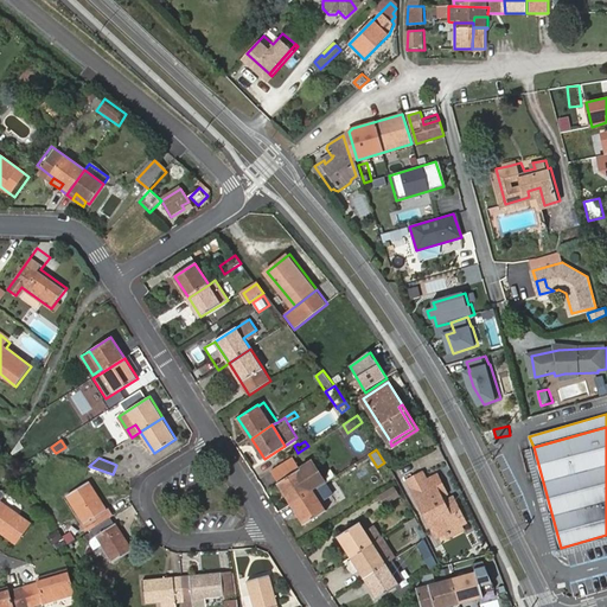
[(279,483),(291,502),(312,489),(308,483),(321,474),(313,461),(279,483)]
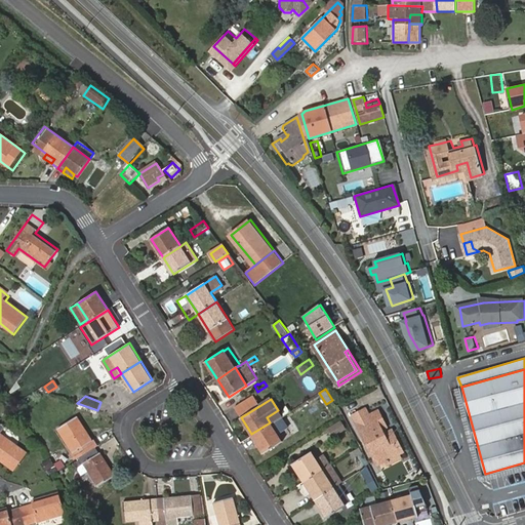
[(386,455),(396,450),(399,448),(392,434),(385,438),(379,428),(384,426),(376,411),(368,415),(364,409),(355,414),(378,459),(386,455)]
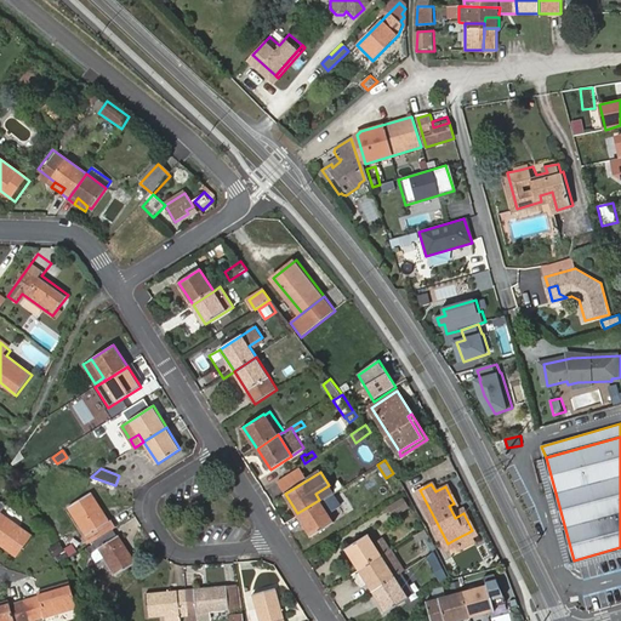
[(329,485),(315,494),(319,500),(332,493),(329,485)]
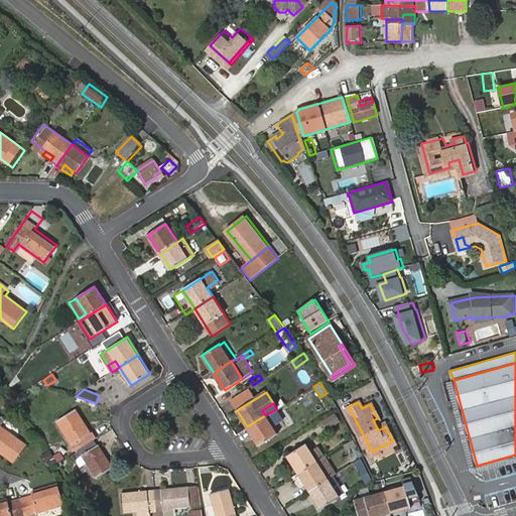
[(276,409),(265,415),(273,427),(283,420),(276,409)]
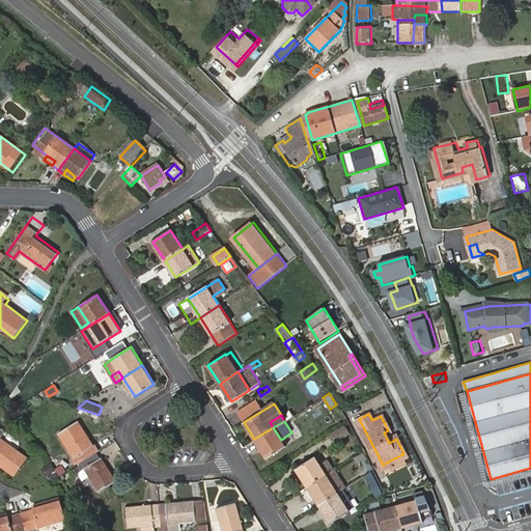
[(80,462),(98,450),(79,422),(59,435),(75,458),(77,457),(80,462)]
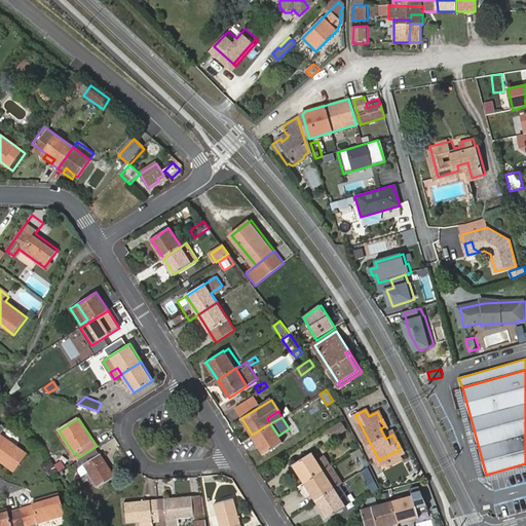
[(341,420),(329,428),(334,437),(346,428),(341,420)]
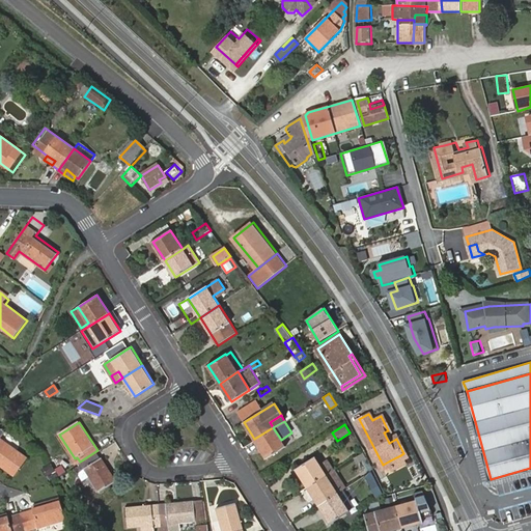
[(0,426),(0,465),(15,476),(29,457),(2,438),(6,431),(0,426)]
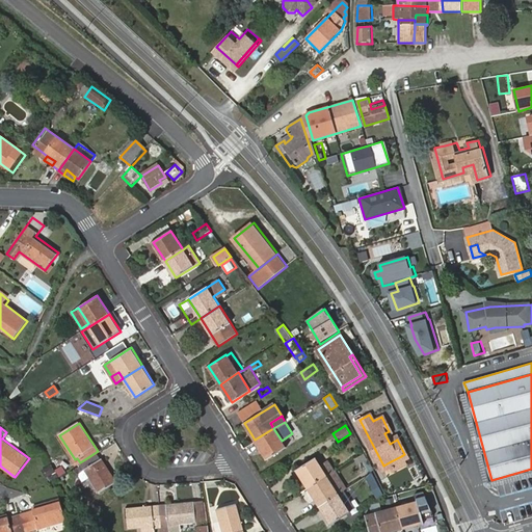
[(273,428),(255,440),(267,459),(287,447),(282,441),(273,428)]
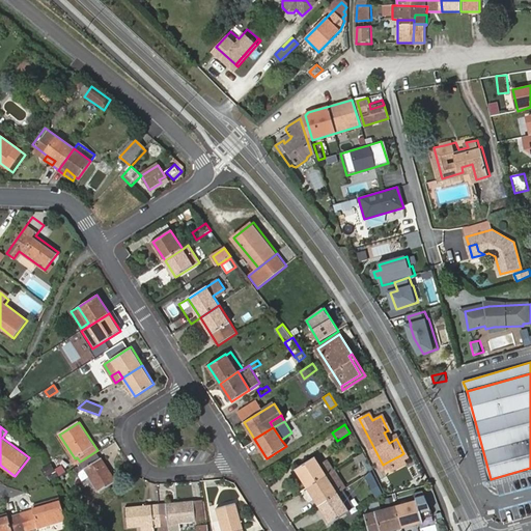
[(117,477),(98,450),(80,462),(79,463),(83,469),(88,476),(99,491),(117,477)]
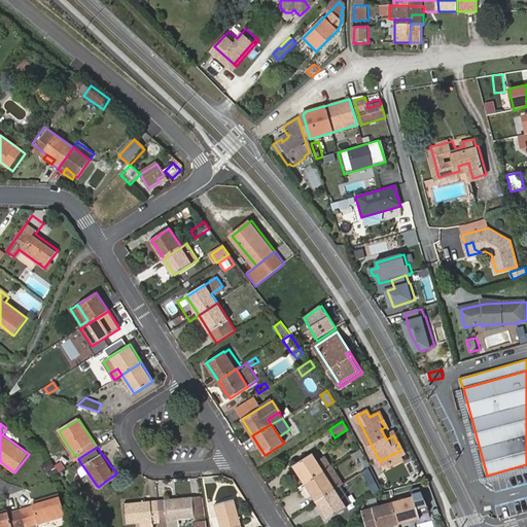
[(401,458),(397,452),(387,457),(390,463),(401,458)]
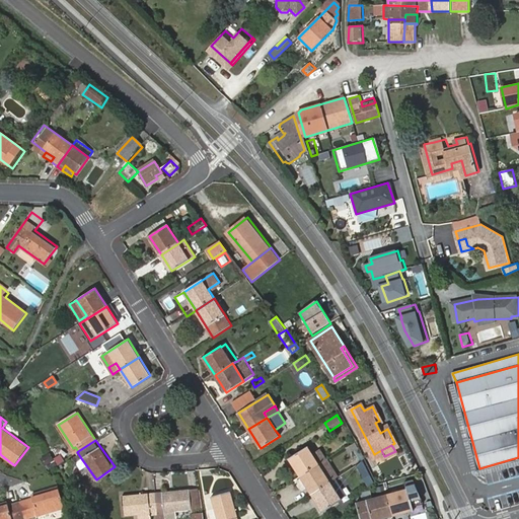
[(290,458),(301,475),(318,464),(313,455),(307,447),(290,458)]
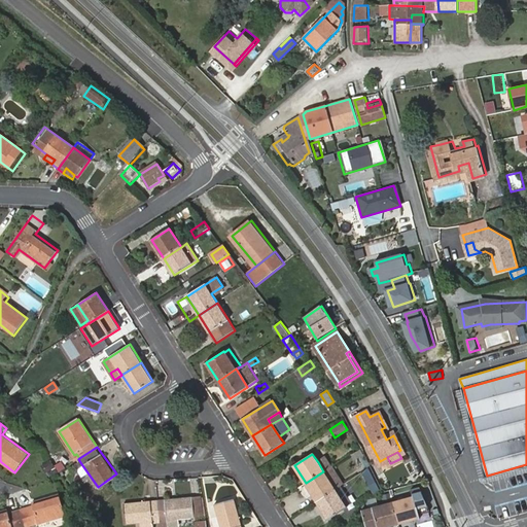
[(59,455),(51,459),(59,471),(66,466),(59,455)]
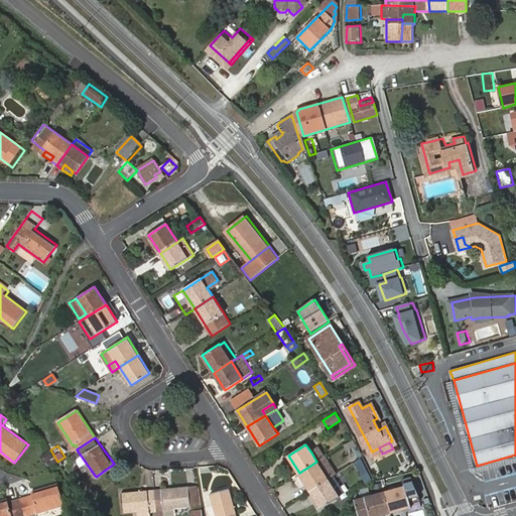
[(316,462),(326,457),(318,446),(311,453),(316,462)]
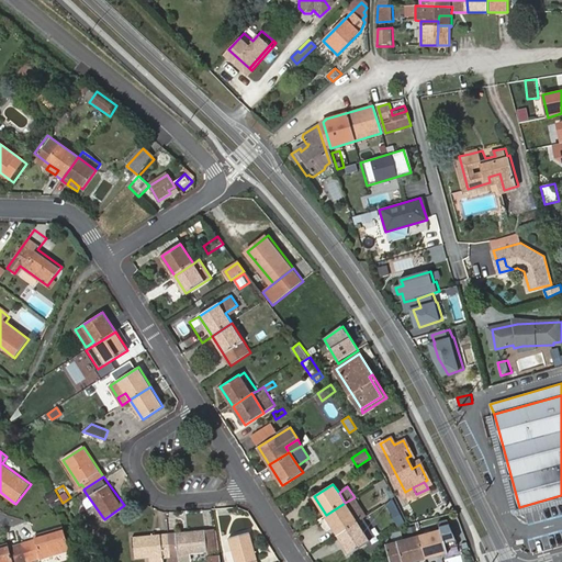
[(86,510),(93,504),(88,496),(80,503),(86,510)]
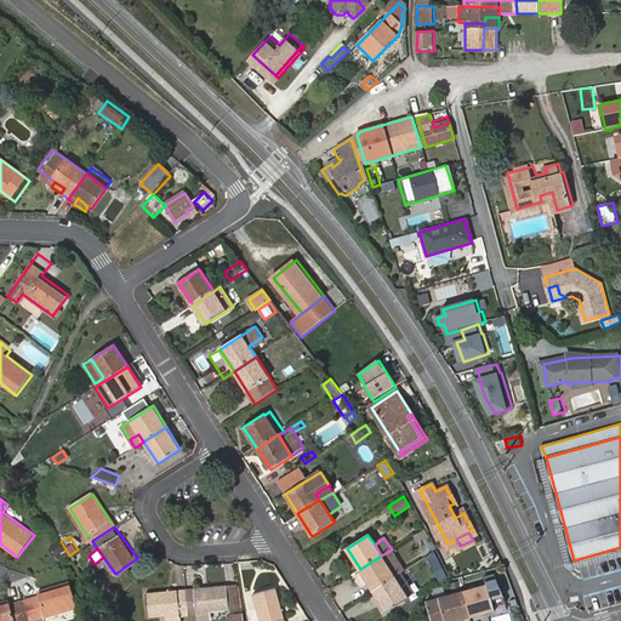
[(381,556),(360,569),(372,590),(394,576),(394,575),(389,568),(399,562),(392,550),(381,556)]
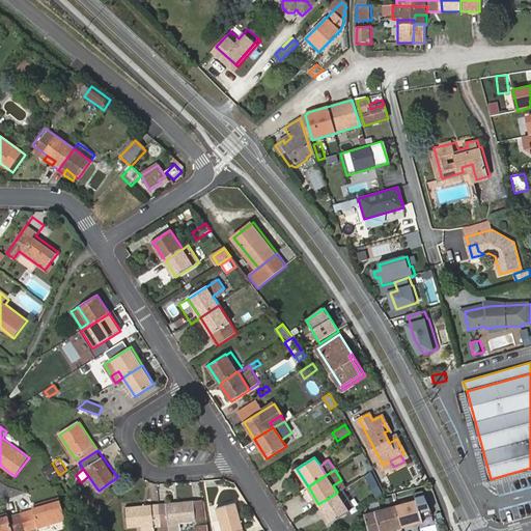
[(379,483),(371,470),(365,474),(371,487),(379,483)]
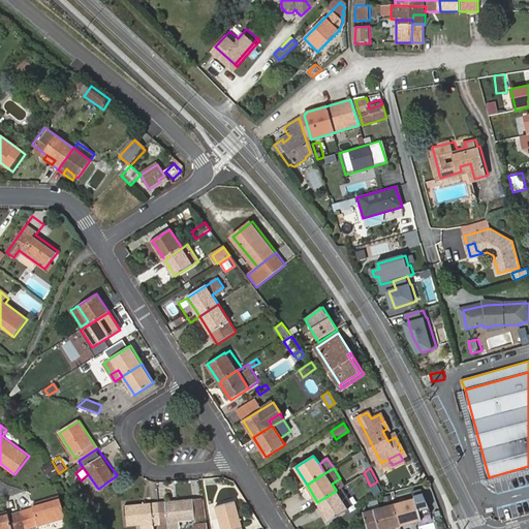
[(344,485),(340,478),(332,484),(336,490),(342,487),(344,485)]
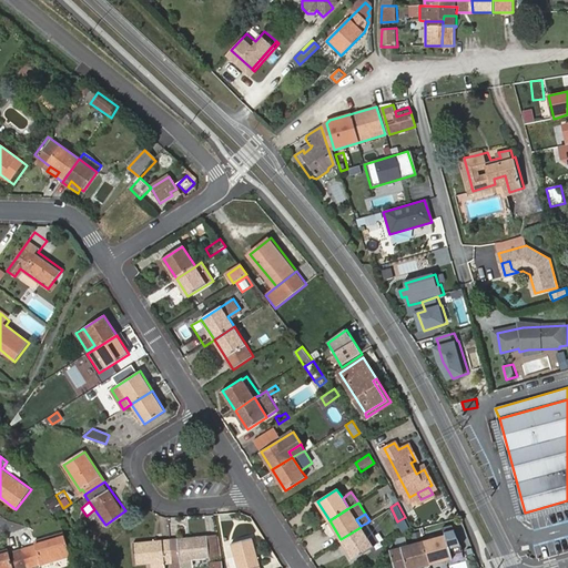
[(405,517),(397,521),(404,531),(411,528),(405,517)]
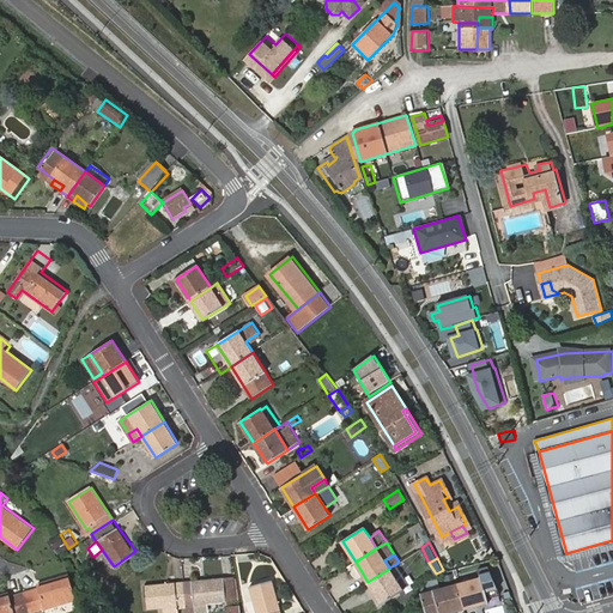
[(410,584),(396,564),(389,568),(404,589),(410,584)]
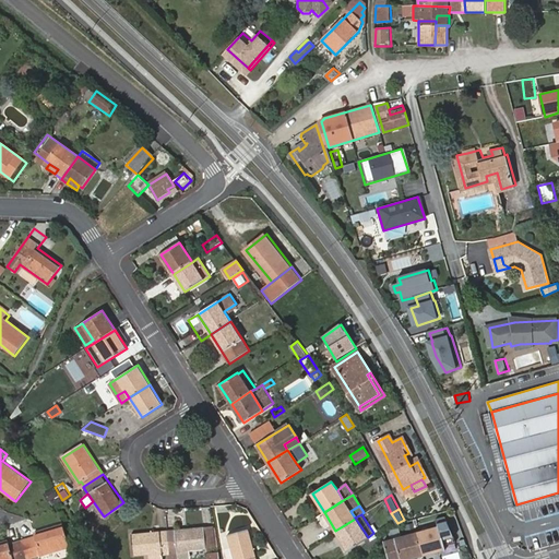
[(355,519),(335,531),(348,550),(368,537),(355,518),(355,519)]
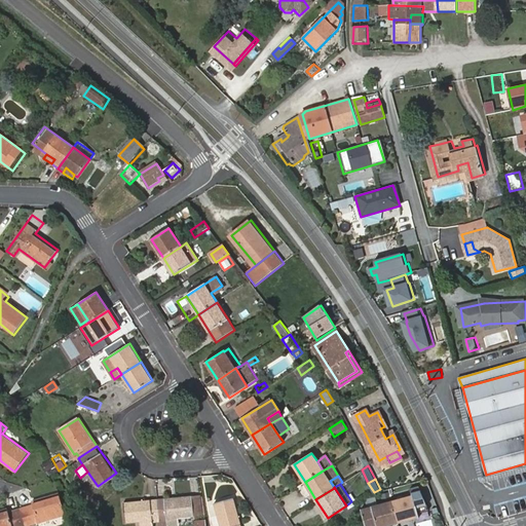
[(21,506),(26,525),(38,521),(39,522),(66,514),(59,493),(33,500),(33,503),(21,506)]
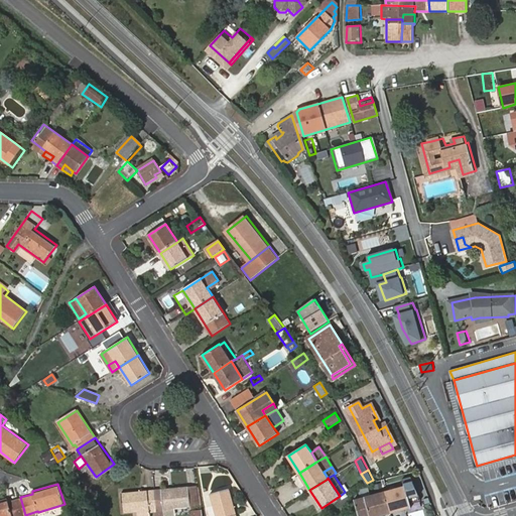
[(387,490),(393,512),(412,506),(405,485),(387,490)]
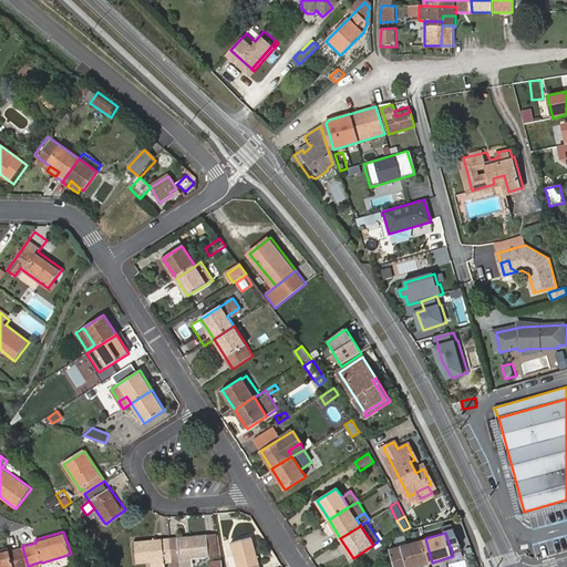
[(178,538),(172,538),(173,557),(179,557),(181,558),(182,558),(182,566),(194,565),(193,557),(209,556),(208,535),(178,537),(178,538)]
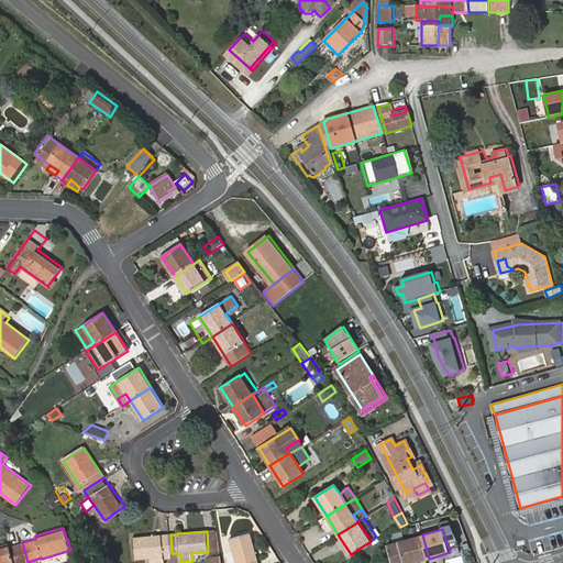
[(256,562),(258,561),(251,533),(230,539),(235,562),(256,562)]
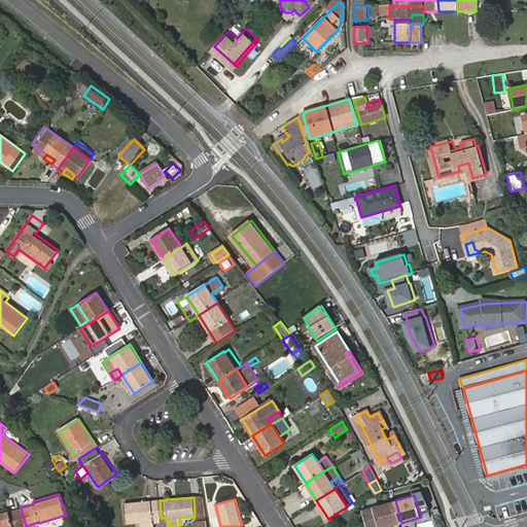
[(161,518),(160,500),(151,501),(150,500),(125,501),(127,523),(144,522),(144,525),(153,525),(152,519),(161,518)]
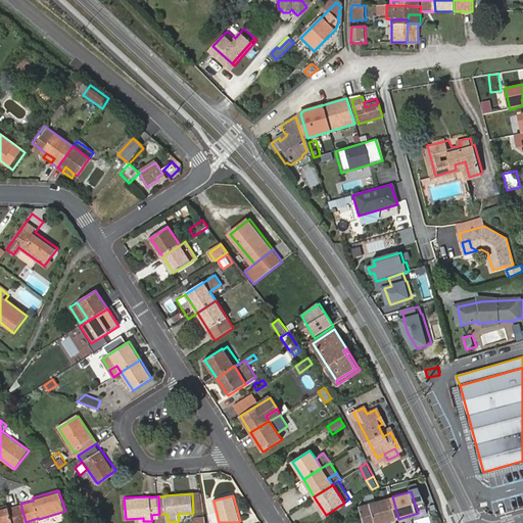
[(364,522),(382,522),(398,519),(392,496),(360,507),(364,522)]
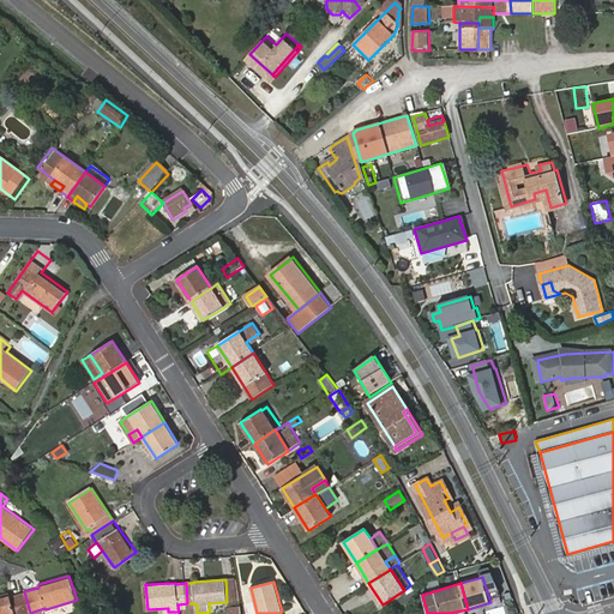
[(23,613),(30,613),(24,591),(10,596),(8,593),(0,595),(0,613),(23,613)]
